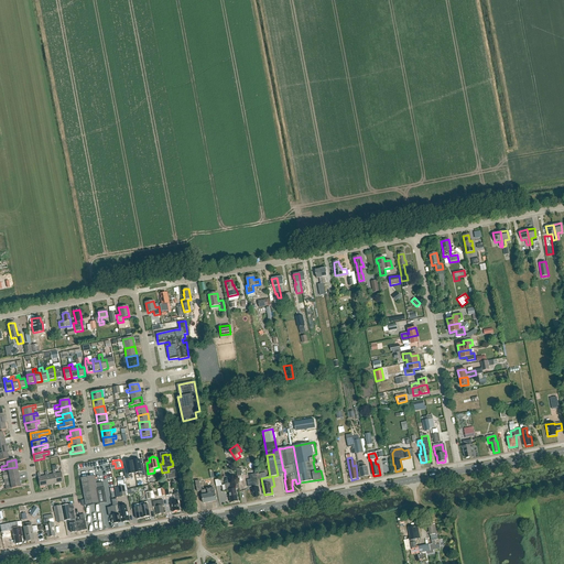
[(134,461),(133,462),(136,474),(139,473),(139,477),(145,476),(144,468),(141,468),(140,461),(139,461),(138,459),(134,461)]
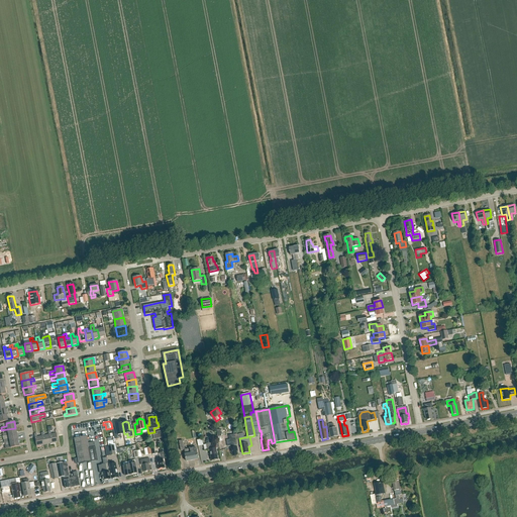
[(124,434),(122,423),(120,423),(120,422),(116,423),(117,424),(115,424),(117,432),(114,432),(115,439),(121,438),(121,434),(124,434)]
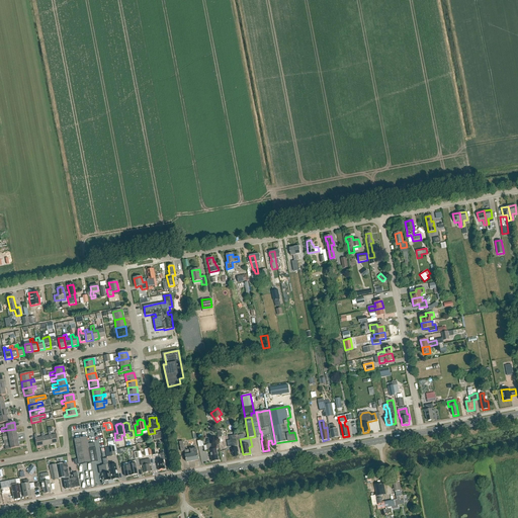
[(335,429),(334,424),(329,425),(330,430),(332,438),(335,438),(336,438),(337,438),(338,437),(339,437),(338,433),(338,432),(337,428),(335,429)]
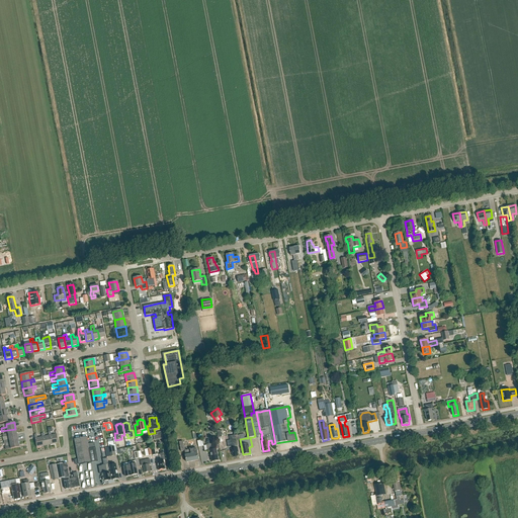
[(8,436),(16,435),(15,429),(7,430),(8,434),(2,435),(3,438),(8,437),(8,436)]
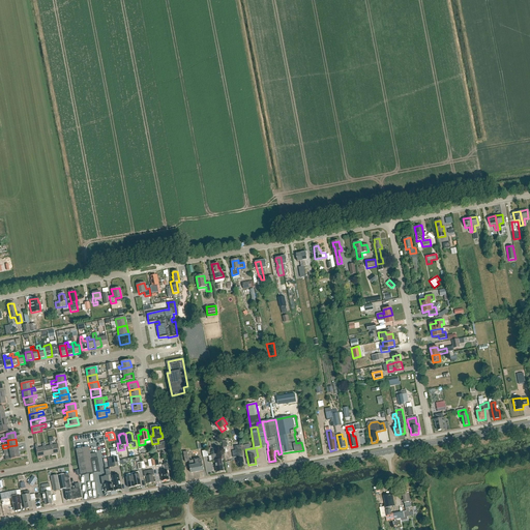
[(166,441),(162,442),(162,444),(157,445),(158,450),(167,448),(166,441)]
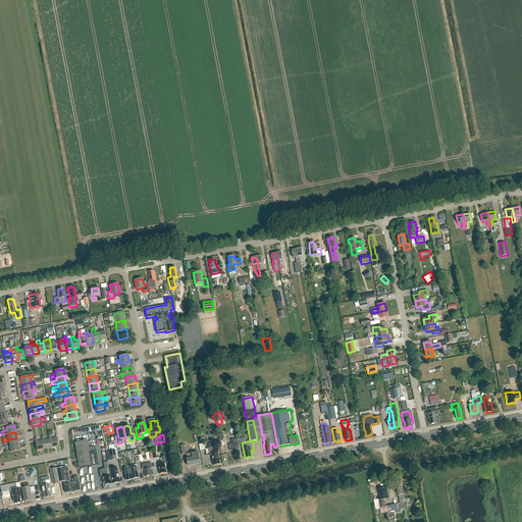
[(49,439),(51,449),(58,447),(56,437),(52,438),(51,435),(48,436),(49,439)]
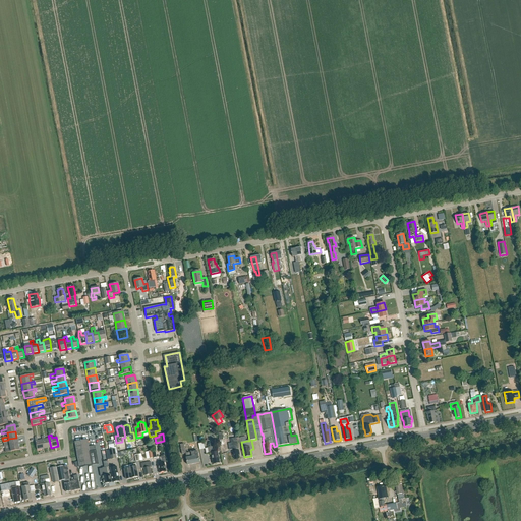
[(49,439),(45,440),(44,437),(42,437),(42,440),(44,449),(51,448),(49,439)]
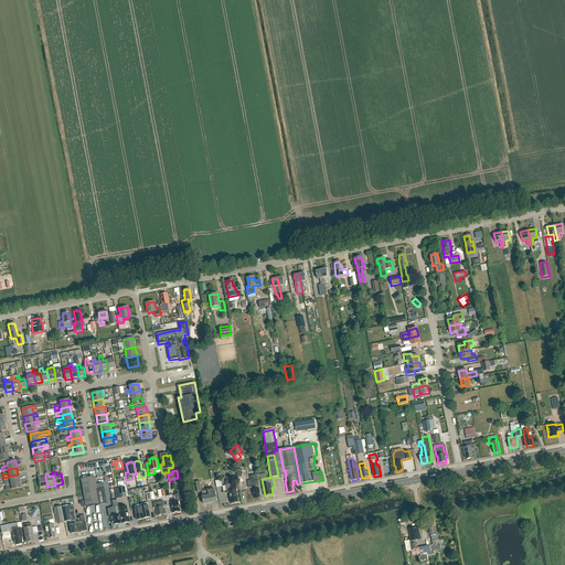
[(10,483),(20,481),(18,475),(9,476),(9,477),(10,480),(3,481),(4,484),(10,483)]
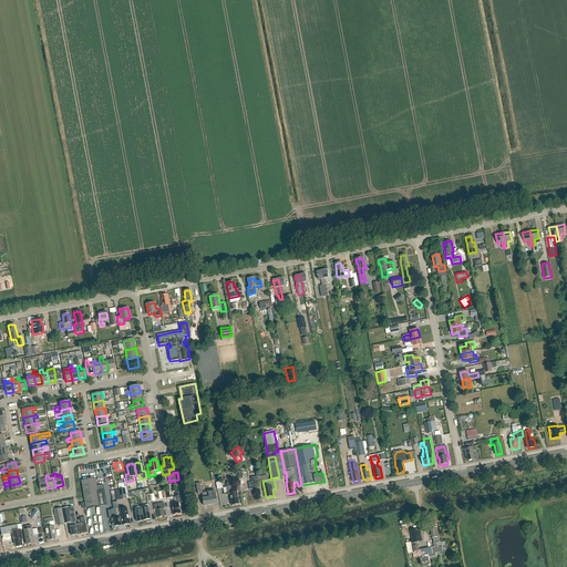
[(45,478),(41,480),(40,476),(38,476),(40,490),(48,488),(45,478)]
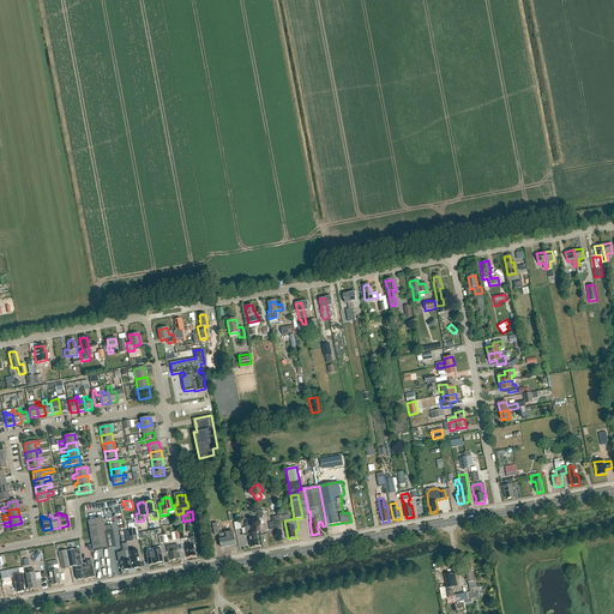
[(281,528),(280,516),(272,518),(274,522),(275,522),(276,528),(275,528),(275,529),(274,529),(275,533),(275,536),(276,537),(277,542),(282,541),(281,535),(282,535),(282,531),(280,531),(278,529),(281,528)]
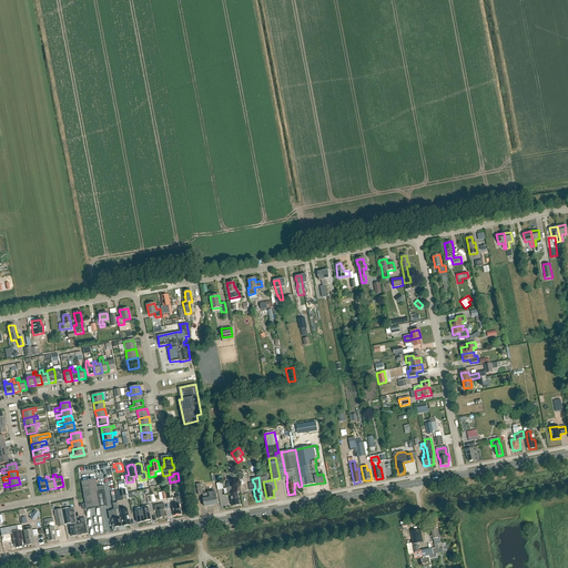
[(98,492),(95,479),(82,482),(87,509),(107,506),(104,490),(98,492)]
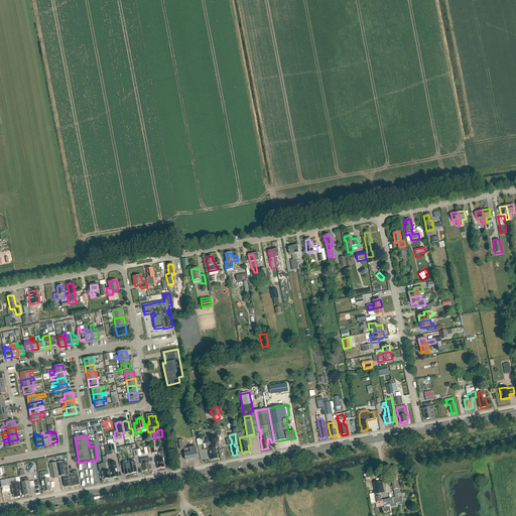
[(9,441),(10,444),(4,445),(5,448),(19,445),(18,439),(9,441)]
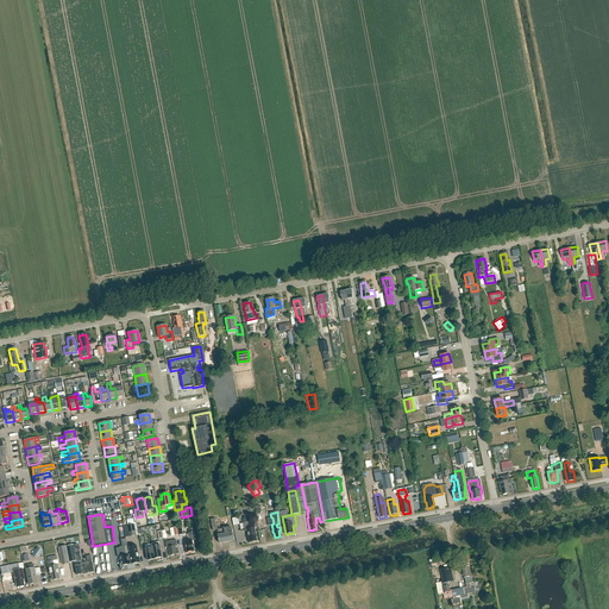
[(218,529),(215,519),(211,520),(213,531),(218,531),(218,535),(220,544),(233,541),(232,533),(231,527),(218,529)]
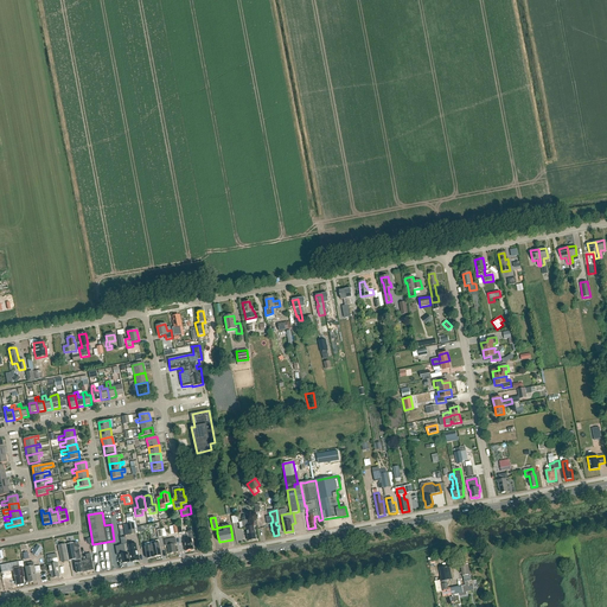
[(249,528),(248,521),(242,521),(244,529),(247,528),(249,541),(256,540),(254,526),(249,528)]
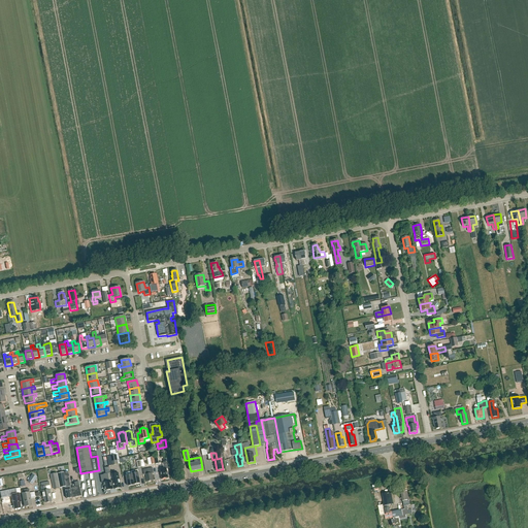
[(144,475),(145,475),(147,482),(154,481),(153,473),(154,473),(153,468),(143,470),(144,475)]
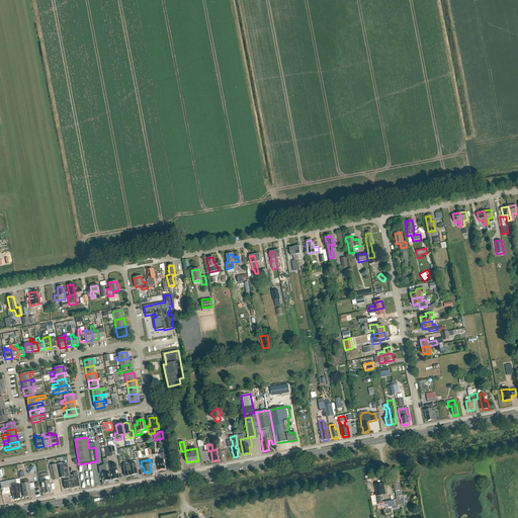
[(132,476),(133,476),(139,475),(136,461),(130,462),(130,466),(131,466),(132,476)]
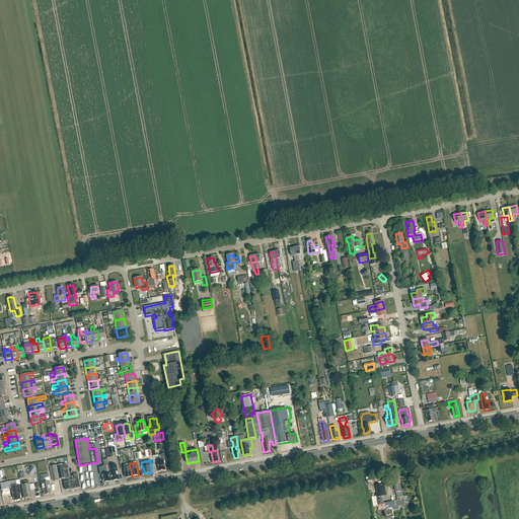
[(71,490),(71,488),(70,482),(70,480),(69,477),(66,464),(58,465),(59,473),(60,479),(63,479),(64,482),(63,482),(64,487),(65,487),(66,491),(71,490)]
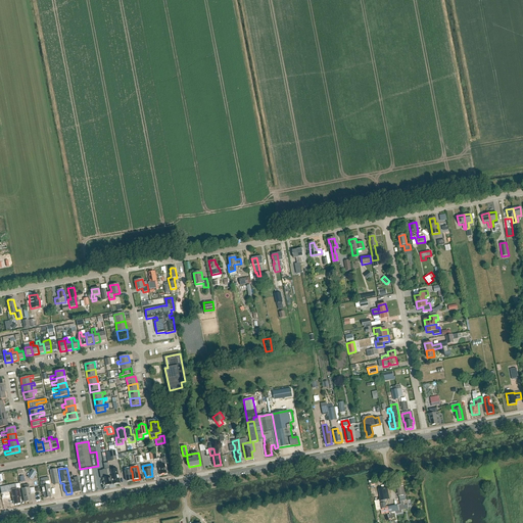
[(53,484),(58,483),(56,469),(50,470),(53,484)]
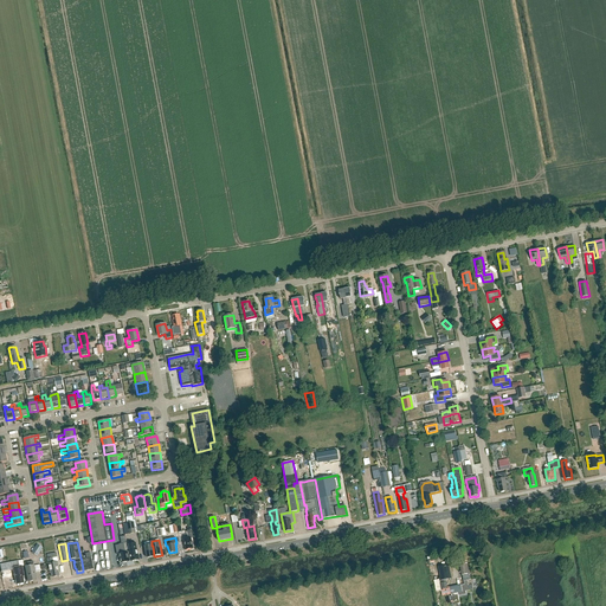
[(126,553),(124,547),(124,543),(120,545),(120,548),(121,554),(120,554),(120,555),(118,556),(120,559),(121,559),(121,563),(123,563),(126,563),(126,562),(129,562),(128,553),(126,553)]
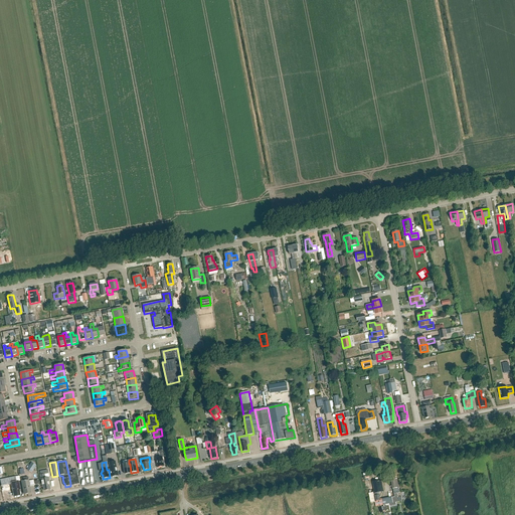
[(117,468),(116,462),(110,463),(111,469),(110,470),(112,477),(115,477),(116,477),(118,477),(118,476),(119,476),(118,472),(119,472),(118,470),(117,469),(117,468)]
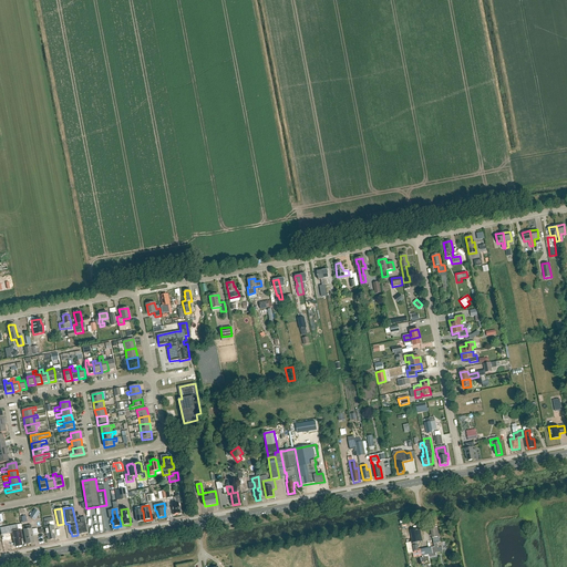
[(145,522),(145,521),(144,521),(143,511),(142,511),(136,512),(138,523),(145,522)]
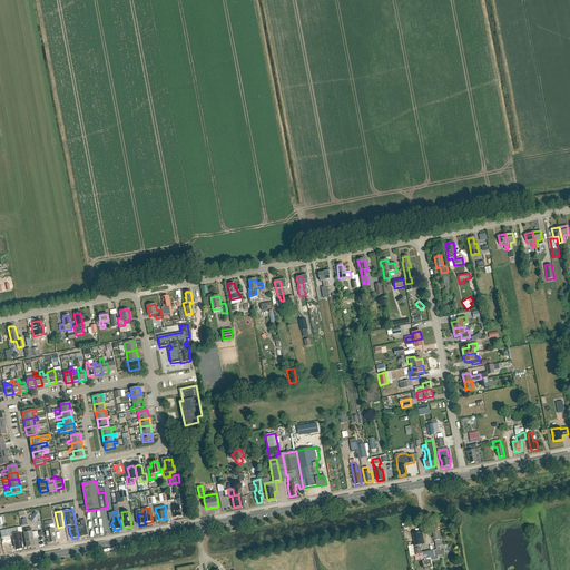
[(77,528),(77,529),(78,536),(78,538),(88,536),(86,520),(80,521),(81,526),(78,526),(78,528),(77,528)]
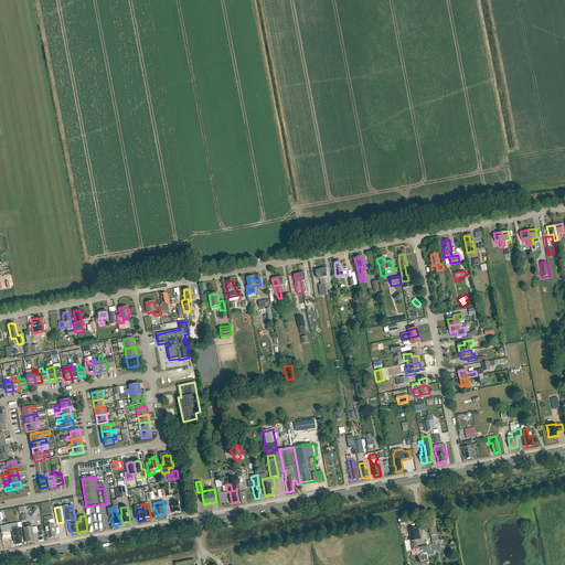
[(45,525),(48,534),(49,539),(56,537),(55,533),(55,532),(53,520),(45,521),(46,525),(45,525)]
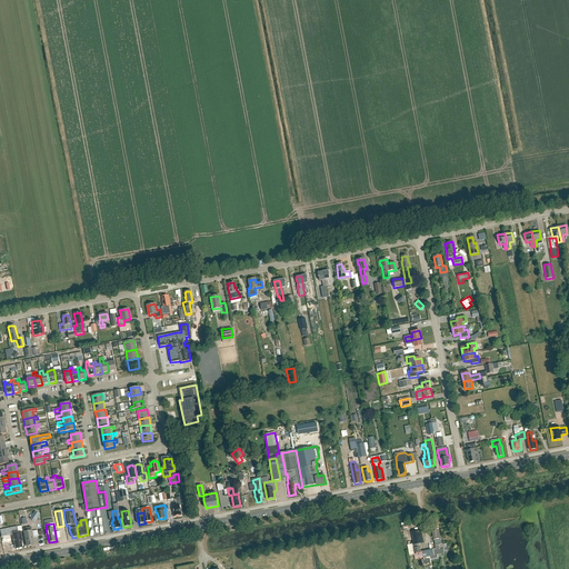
[(18,532),(17,527),(0,530),(0,531),(1,537),(12,535),(15,549),(22,548),(21,541),(22,541),(20,532),(18,532)]
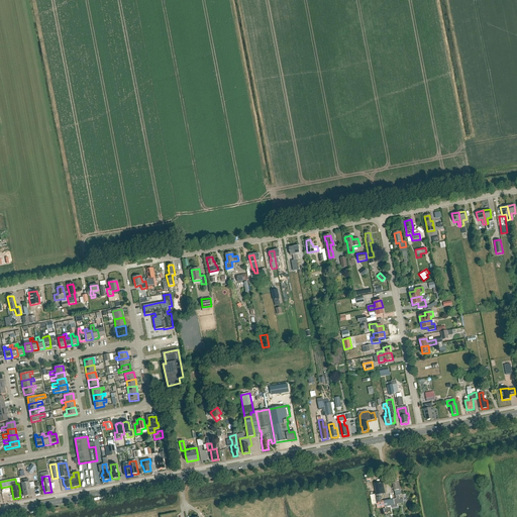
[(30,491),(28,484),(29,484),(28,480),(20,481),(21,485),(23,492),(24,492),(24,497),(30,496),(29,491),(30,491)]
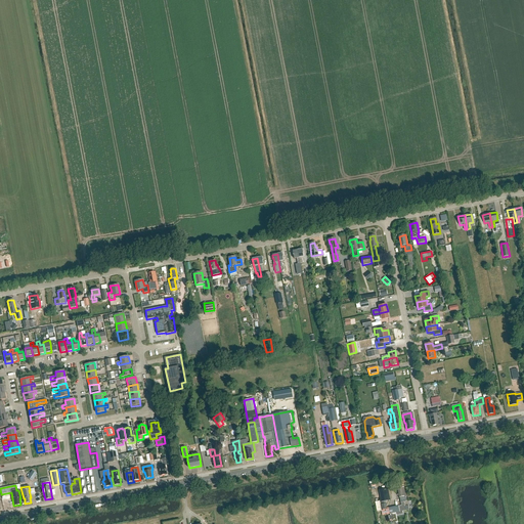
[(399,507),(395,507),(396,513),(402,511),(405,511),(404,501),(406,501),(404,487),(402,487),(402,486),(397,487),(400,497),(401,503),(401,506),(399,507)]
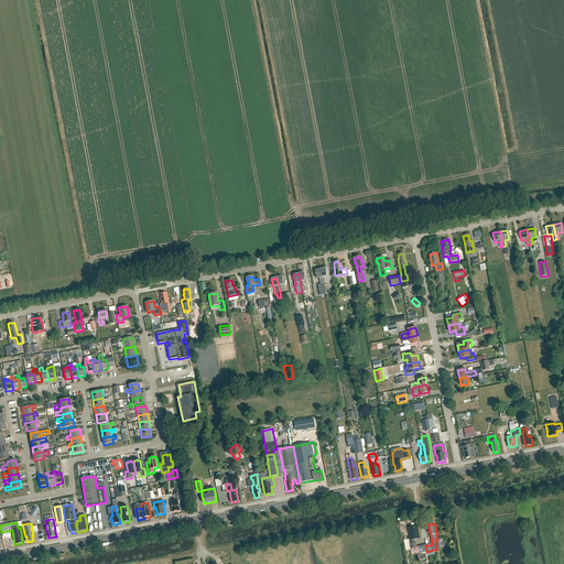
[(414,542),(414,540),(421,539),(418,525),(409,528),(411,542),(410,543),(412,549),(416,549),(415,542),(414,542)]
